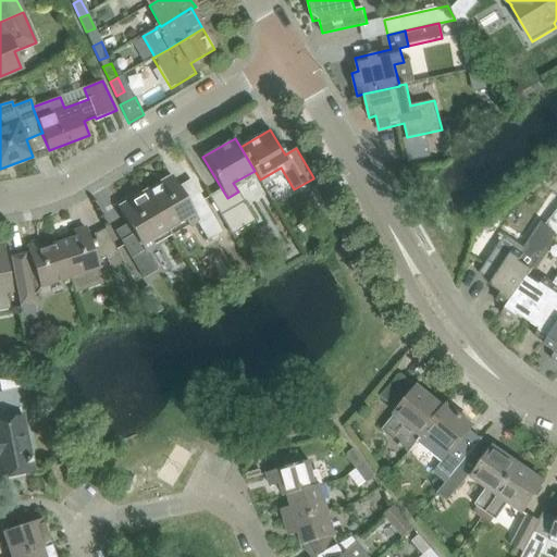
[(187,202),(171,175),(144,190),(168,230),(185,220),(189,226),(197,222),(208,240),(222,233),(200,195),(187,202)]
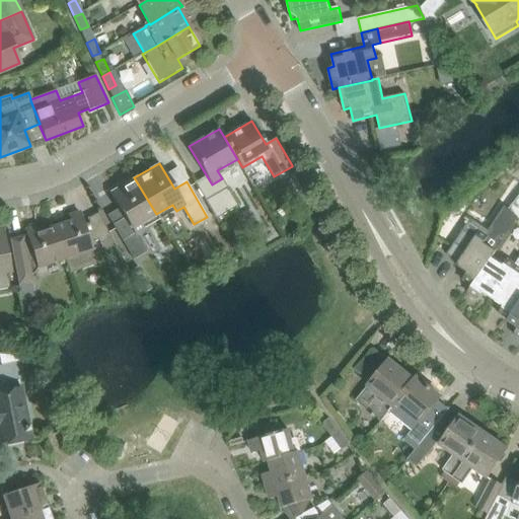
[(297,169),(290,173),(297,184),(304,179),(297,169)]
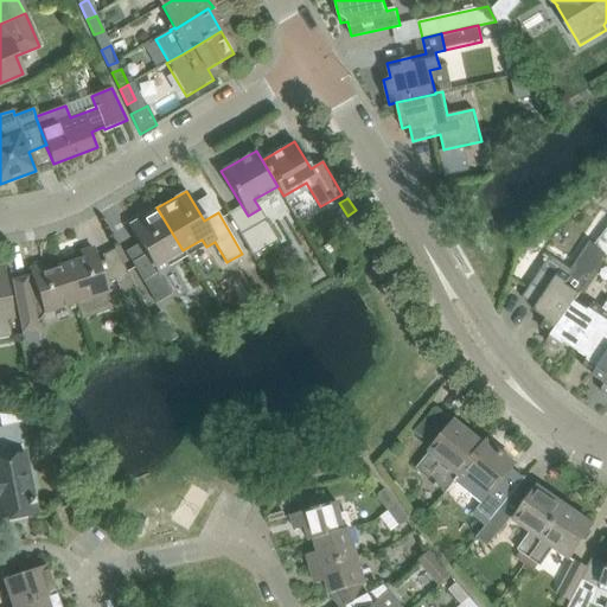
[(183,250),(157,208),(128,224),(146,255),(132,263),(157,304),(172,295),(159,274),(167,269),(164,262),(183,250)]
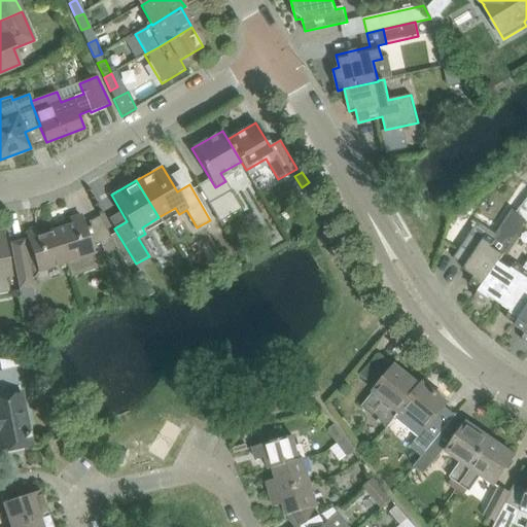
[(200,187),(199,188),(219,223),(242,209),(232,191),(209,205),(200,188),(200,187)]
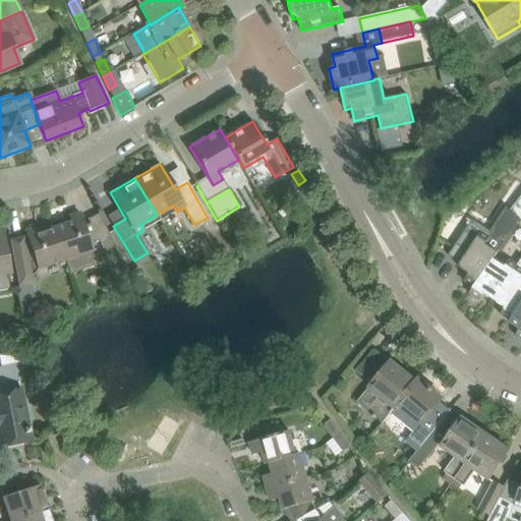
[(464,281),(473,287),(474,287),(494,259),(499,252),(498,252),(520,219),(520,216),(520,196),(515,205),(510,211),(505,207),(485,235),(481,232),(477,239),(465,231),(454,247),(449,255),(460,264),(458,267),(468,274),(464,281)]
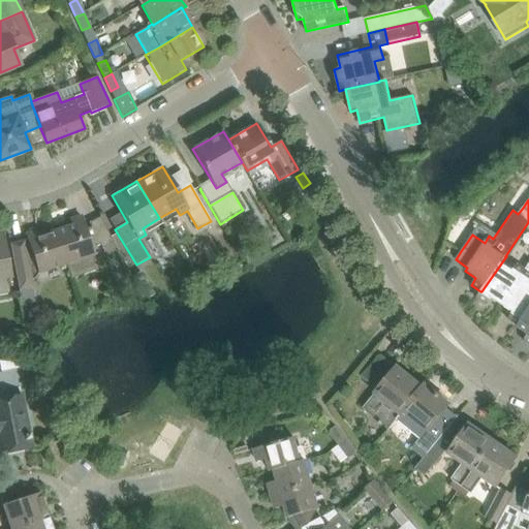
[(72,225),(55,231),(66,265),(71,279),(98,270),(91,248),(99,245),(105,256),(117,250),(100,217),(89,223),(91,227),(85,229),(81,216),(70,219),(72,225)]
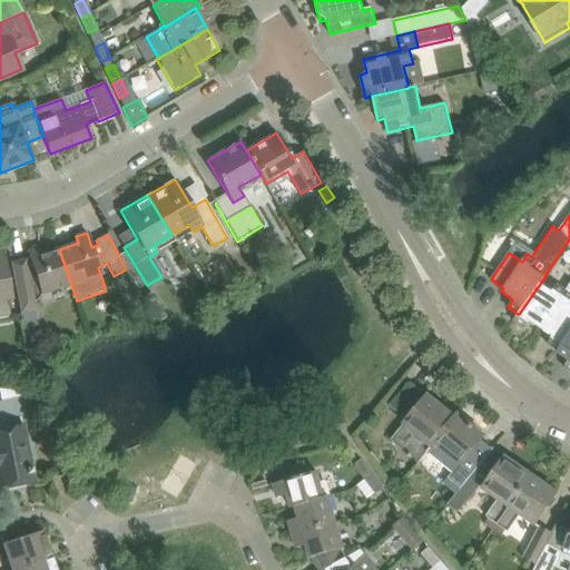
[(30,261),(11,266),(17,297),(23,328),(27,345),(36,343),(38,343),(35,326),(40,325),(36,304),(42,295),(71,285),(59,249),(41,255),(39,252),(28,255),(30,261)]
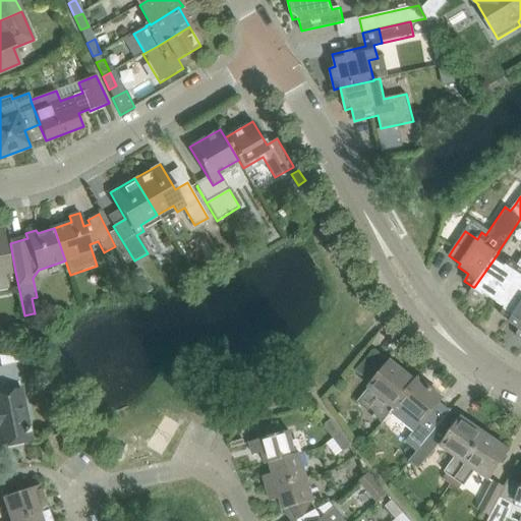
[(0,291),(10,289),(7,273),(12,273),(4,230),(0,231),(0,291)]
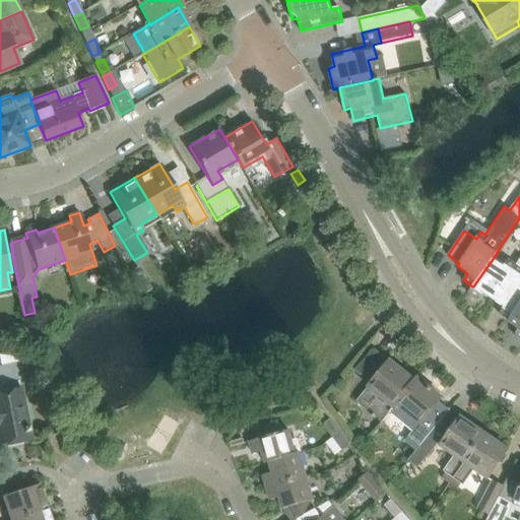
[(473,286),(472,286),(468,294),(478,301),(483,294),(494,301),(517,265),(509,260),(504,266),(493,259),(473,286)]
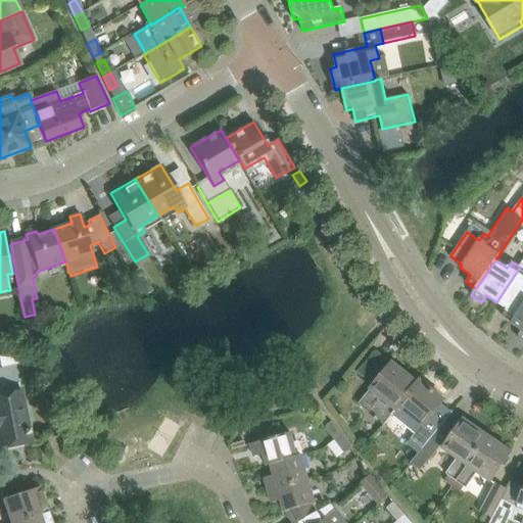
[(522,262),(520,267),(496,302),(507,308),(503,316),(512,322),(513,323),(522,306),(522,262)]
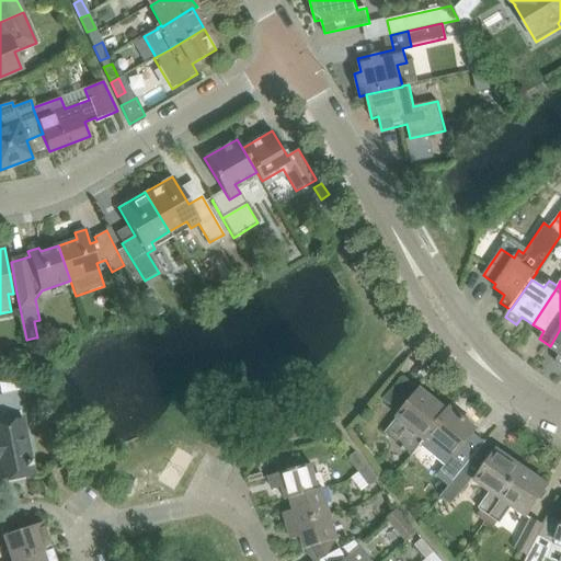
[(148,288),(139,294),(152,320),(163,313),(148,288)]
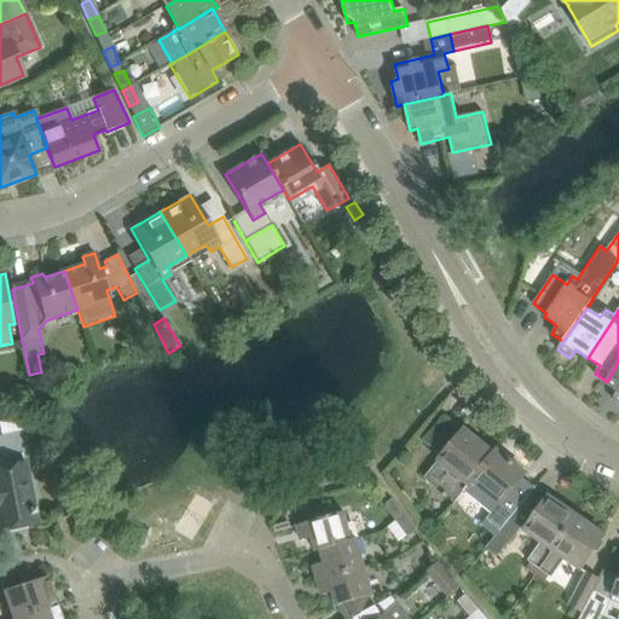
[(618,403),(618,363),(607,382),(606,381),(605,382),(618,391),(613,399),(618,403)]
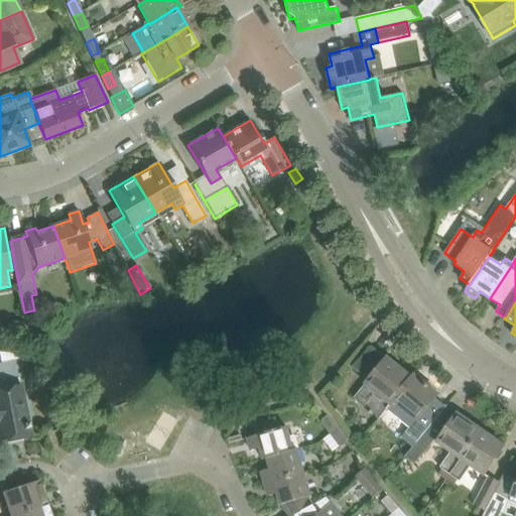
[(380,419),(387,410),(387,409),(412,379),(411,378),(387,358),(386,360),(371,348),(354,368),(369,380),(354,398),(380,419)]
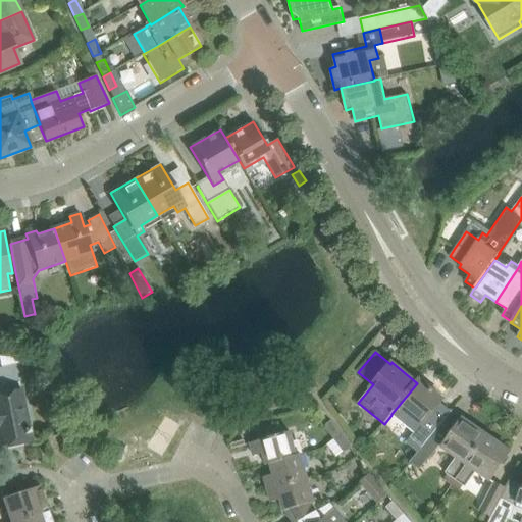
[(418,453),(440,425),(444,421),(452,411),(440,403),(444,400),(419,379),(416,382),(417,383),(392,414),(392,415),(414,433),(411,437),(406,444),(418,453)]
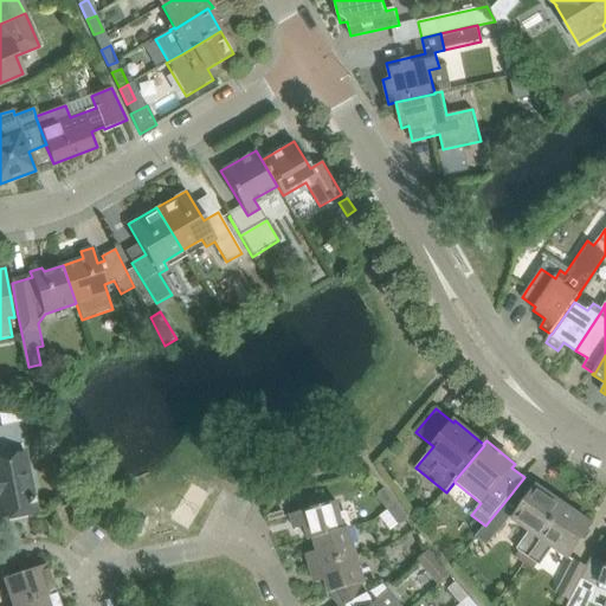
[(0,520),(37,513),(25,455),(0,458),(0,520)]
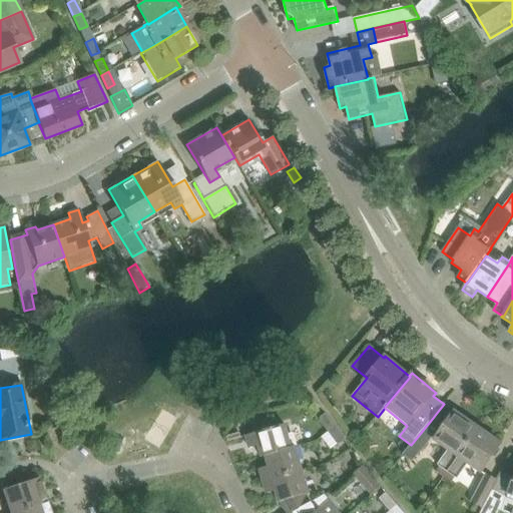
[(436,472),(444,478),(478,428),(455,412),(447,422),(436,414),(433,418),(411,445),(403,454),(412,462),(433,437),(449,449),(438,465),(440,466),(436,472)]
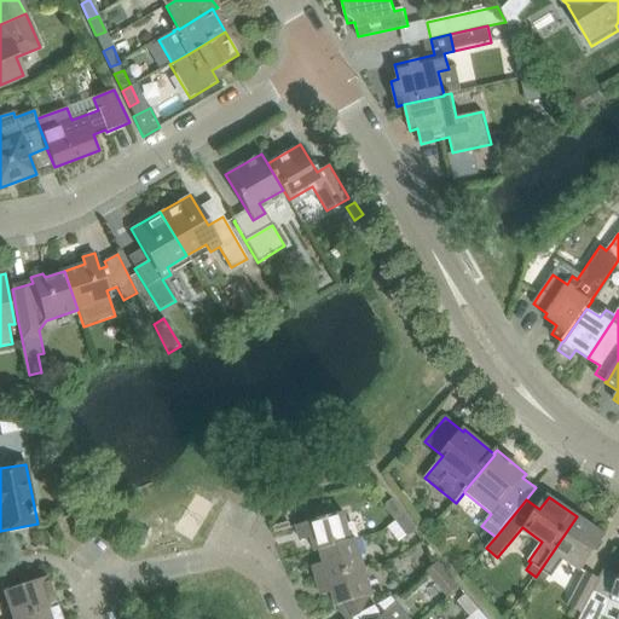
[(405,515),(393,499),(385,507),(395,521),(405,515)]
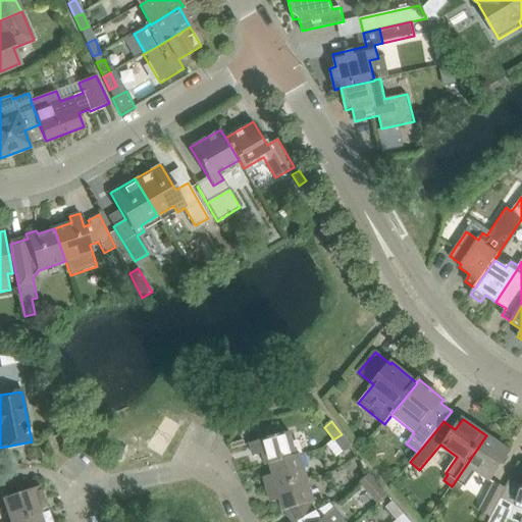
[(297,456),(290,432),(250,444),(254,456),(263,454),(267,465),(270,464),(297,456)]
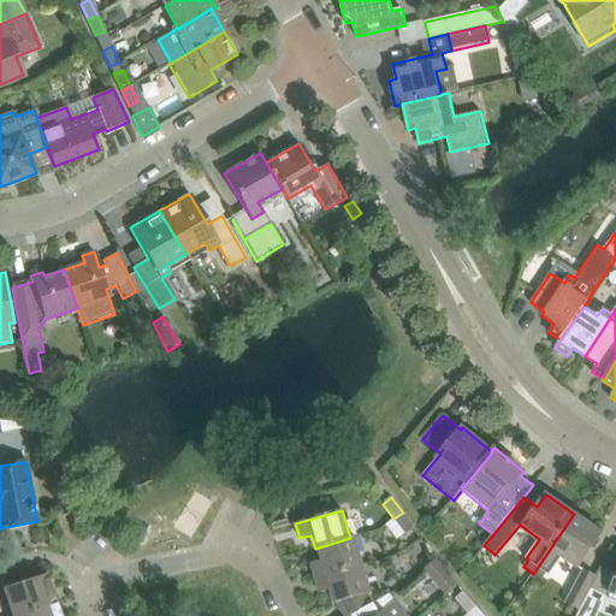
[(415,528),(403,513),(394,519),(406,534),(415,528)]
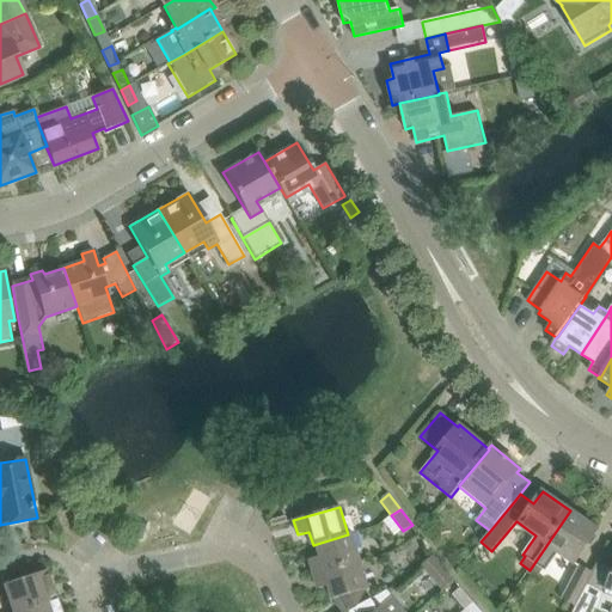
[(56,514),(59,530),(68,527),(75,526),(72,510),(56,514)]
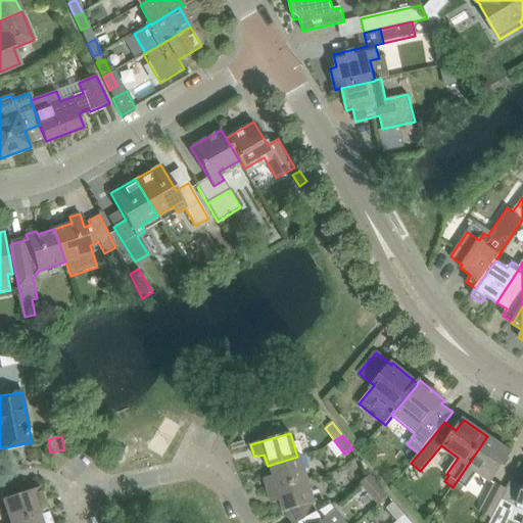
[(487,436),(457,481),(465,486),(466,487),(477,472),(491,481),(511,453),(487,436)]
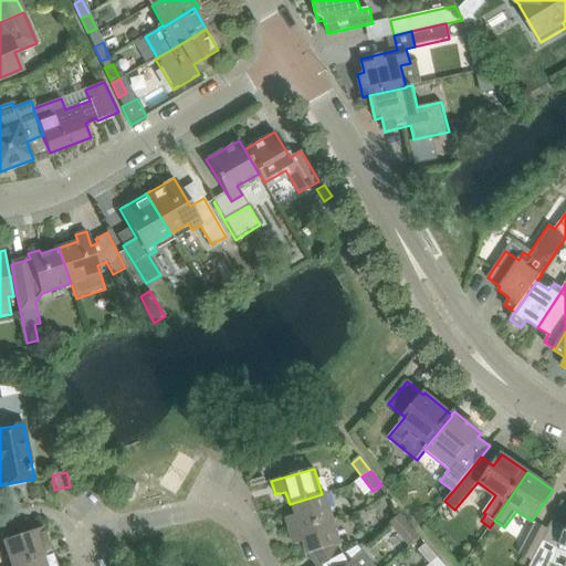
[(290,531),(334,519),(326,492),(322,494),(293,503),(296,515),(286,517),(290,531)]
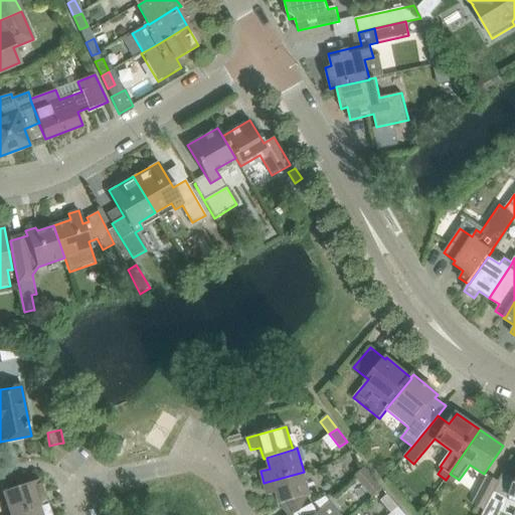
[(282,504),(288,514),(294,514),(313,505),(308,496),(310,496),(304,472),(264,483),(268,496),(277,493),(280,504),(282,504)]
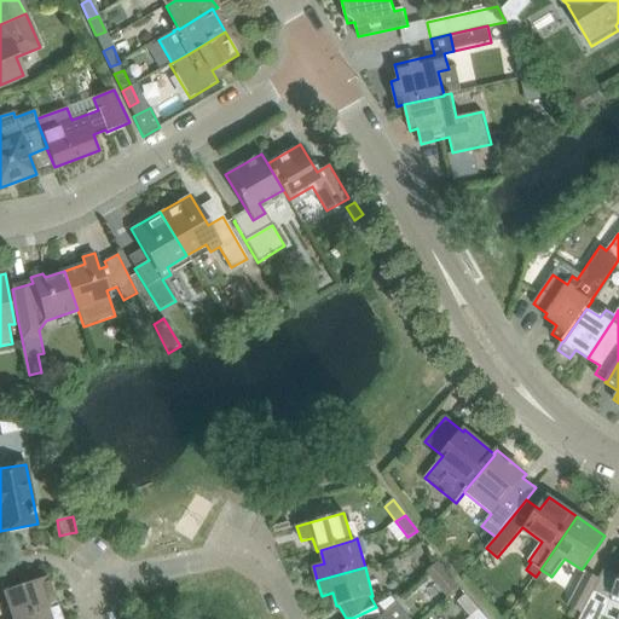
[(458,588),(445,572),(434,583),(447,599),(458,588)]
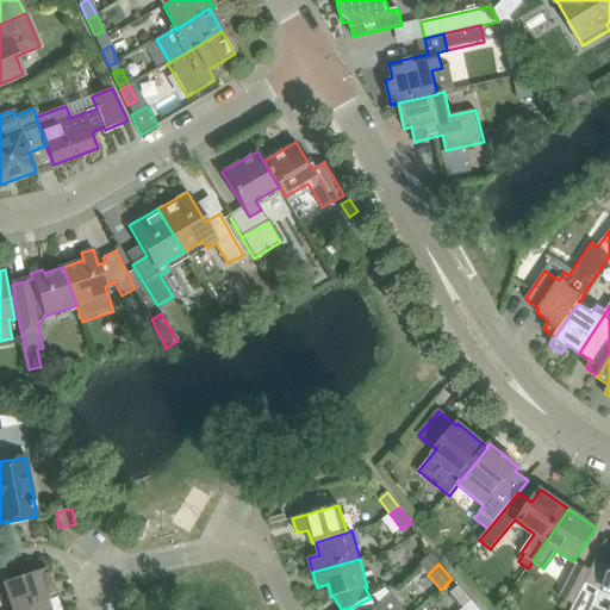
[(560,597),(574,604),(586,583),(592,571),(577,564),(560,597)]
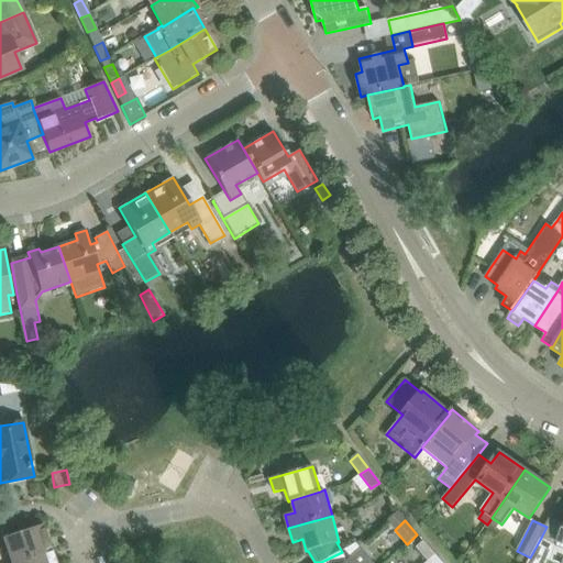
[(2,538),(10,562),(13,562),(51,550),(42,525),(2,538)]
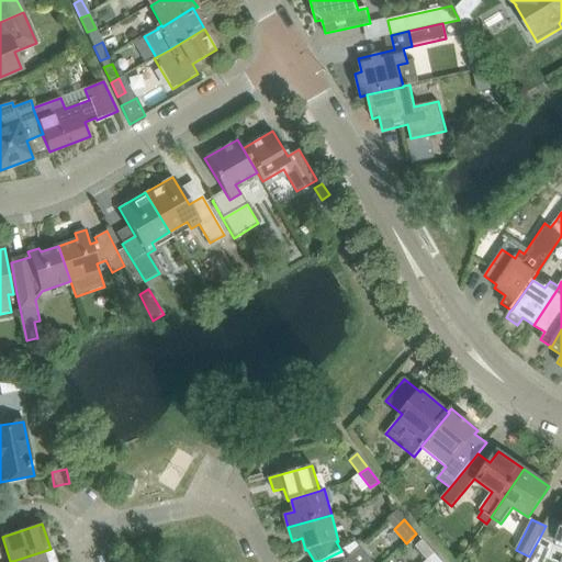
[(561,561),(561,526),(554,544),(550,559),(561,561)]
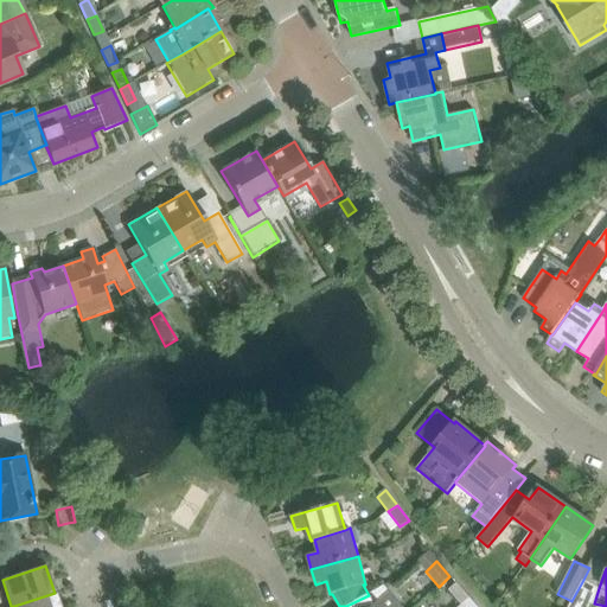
[(572,601),(568,606),(588,606),(590,602),(594,604),(599,588),(583,580),(572,601)]
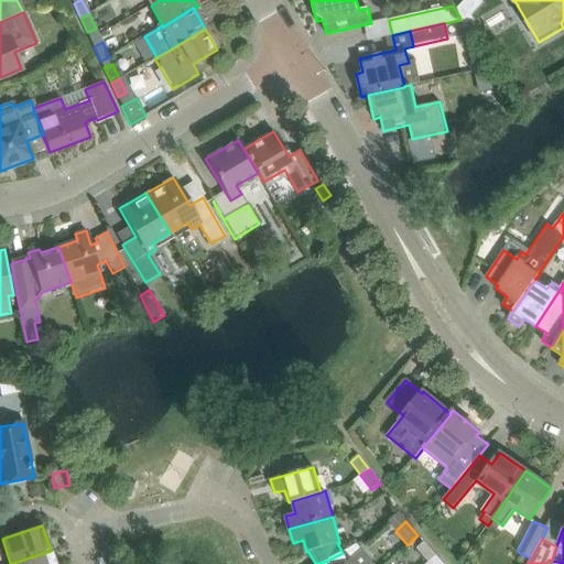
[(418,549),(429,562),(436,555),(424,542),(418,549)]
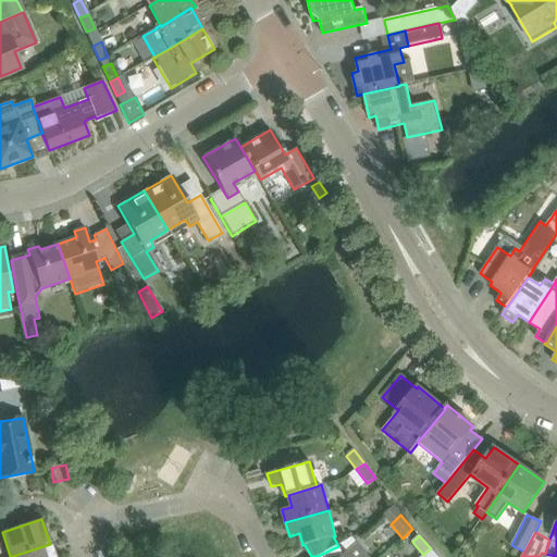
[(338,546),(318,556),(370,556),(358,544),(357,545),(353,537),(338,546)]
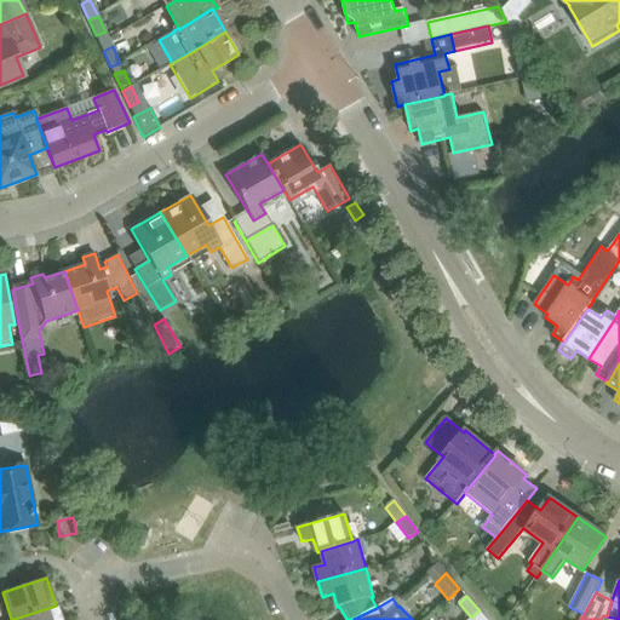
[(15,619),(61,619),(56,606),(15,619)]
